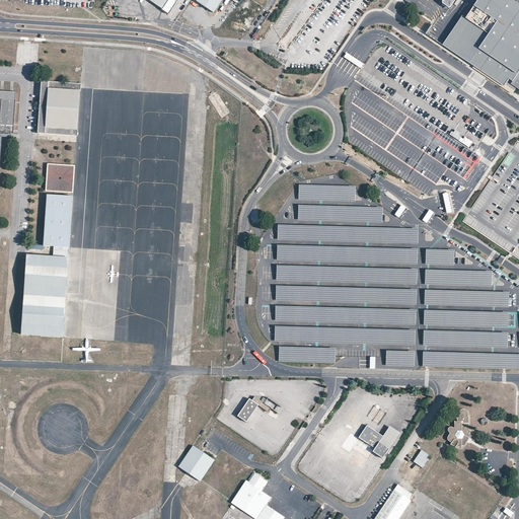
[(151,0),(163,8),(165,9),(164,12),(168,15),(178,0),(151,0)]
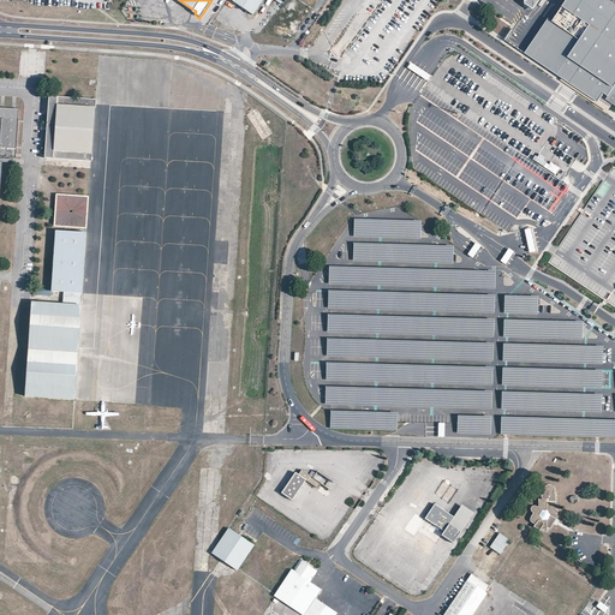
[(231,0),(252,15),(262,0),(231,0)]
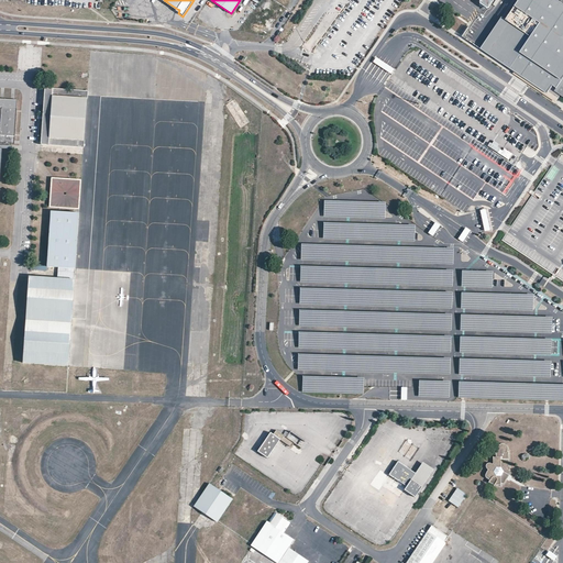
[(562,3),(556,0),(517,0),(514,6),(539,23),(562,40),(562,3)]
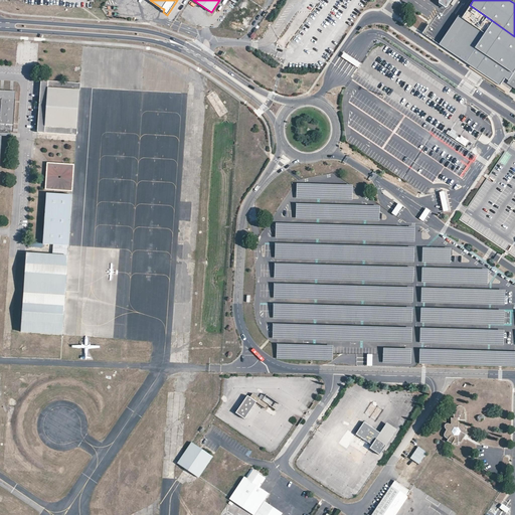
[(480,71),(500,84),(505,78),(508,80),(514,70),(514,36),(493,21),(470,5),(462,17),(459,15),(439,44),(472,66),(480,71)]
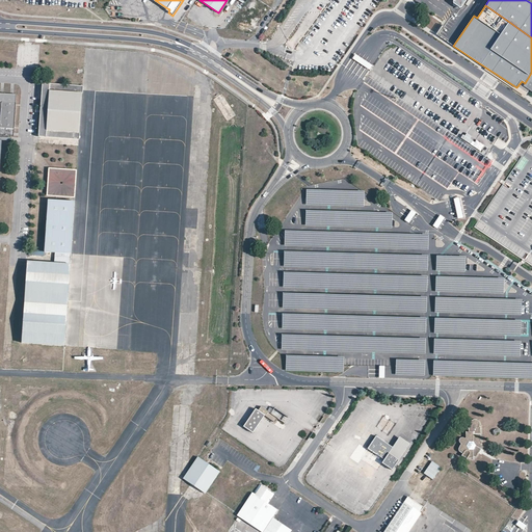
[(356,55),(353,59),(369,71),(372,67),(356,55)]
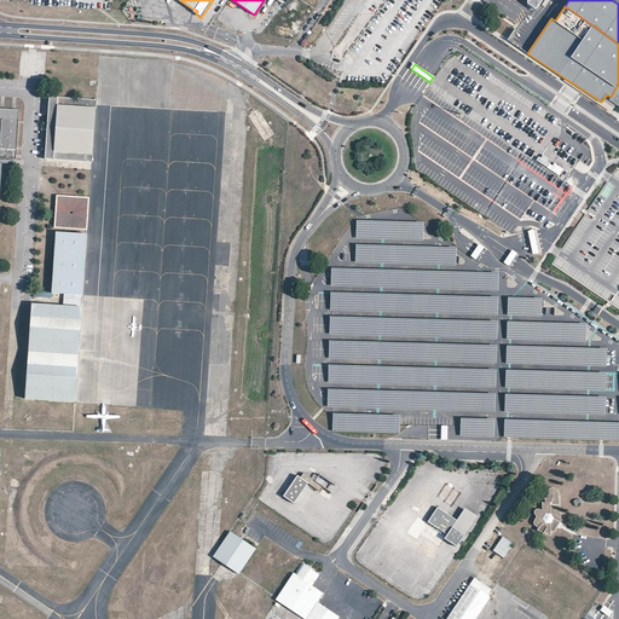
[(50,97),(46,160),(92,162),(97,99),(50,97)]
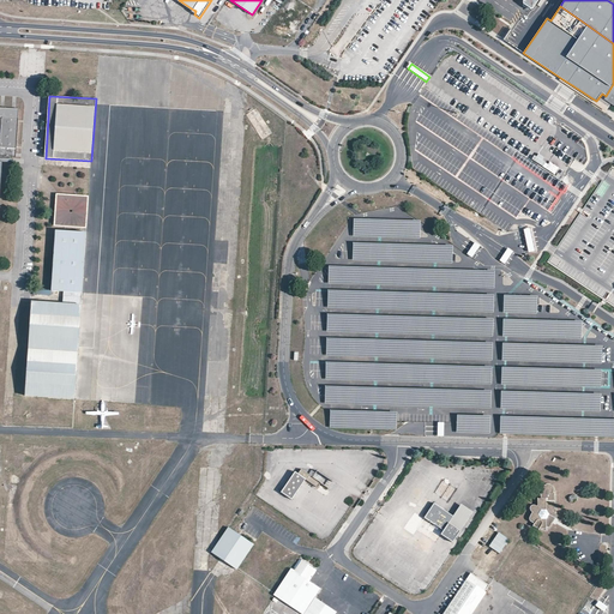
[(19,108),(0,106),(0,122),(1,124),(0,136),(0,155),(16,157),(18,118),(19,108)]
